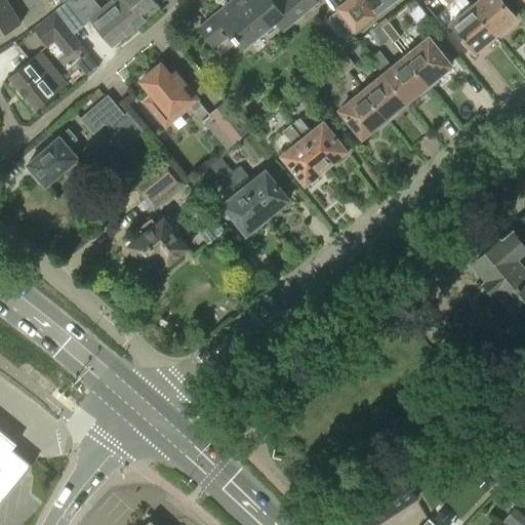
[(0,0),(0,36),(21,24),(4,0),(0,0)]
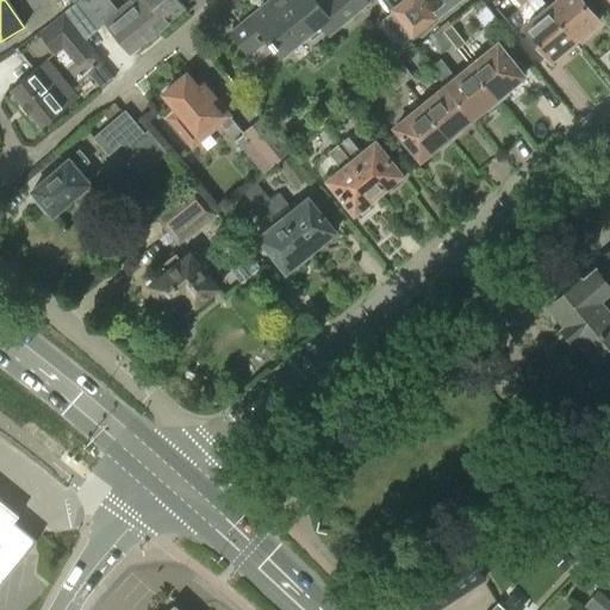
[(80,27),(101,11),(93,0),(79,0),(67,10),(80,27)]
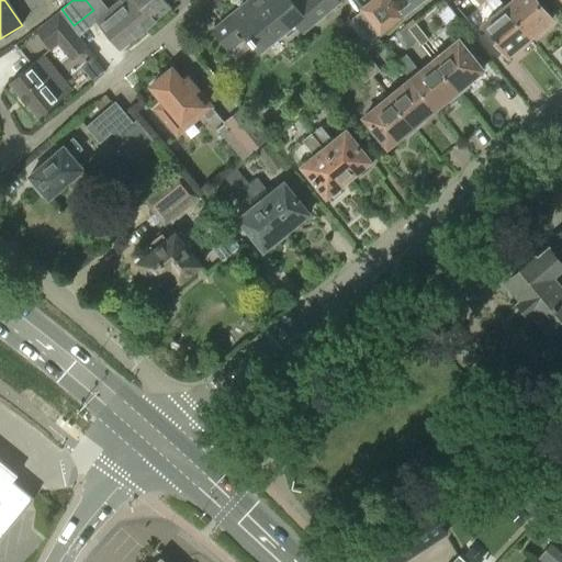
[(120,0),(121,1),(145,30),(169,9),(161,0),(120,0)]
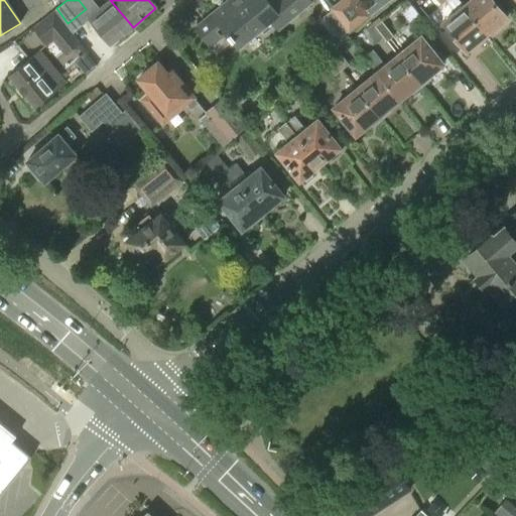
[(195,29),(210,47),(227,34),(239,48),(260,31),(264,35),(274,27),(278,32),(312,3),(309,0),(274,0),(269,4),(266,0),(237,0),(234,2),(232,0),(230,0),(212,15),(195,29)]
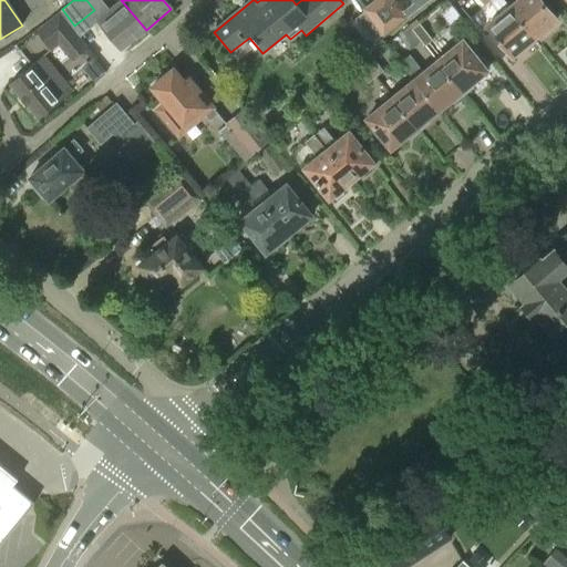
[(401,11),(391,0),(373,0),(362,10),(383,35),(426,0),(412,0),(413,1),(401,11)]
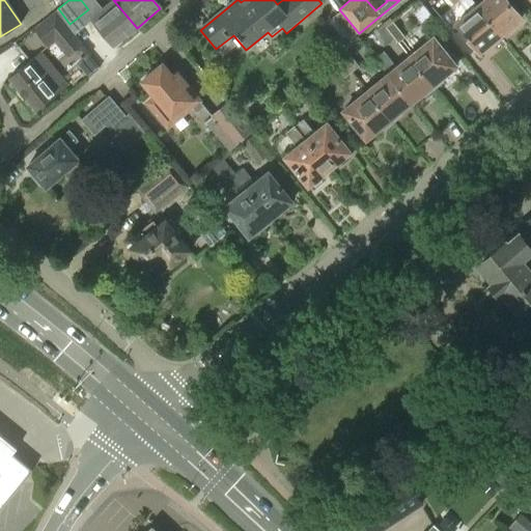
[(507,0),(486,0),(478,7),(501,35),(522,18),(507,0)]
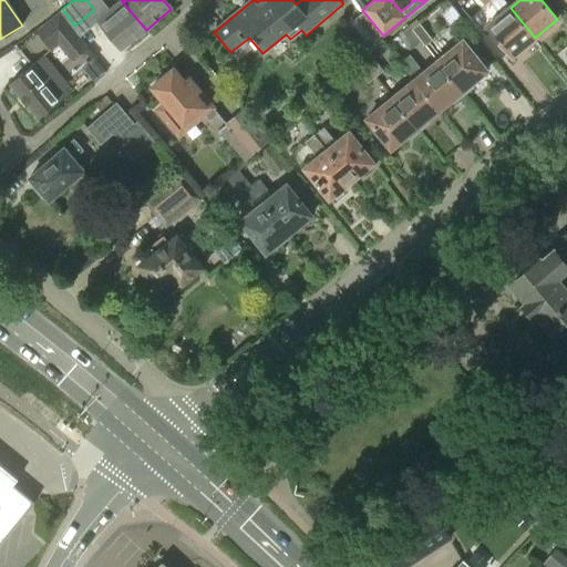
[(121,51),(146,30),(122,1),(96,21),(121,51)]
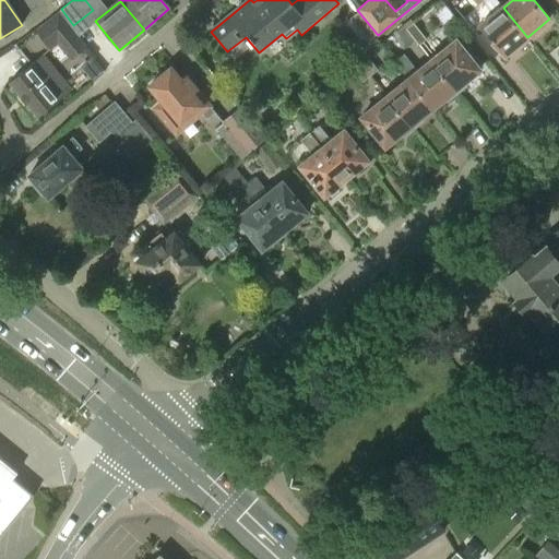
[(503,8),(480,26),(504,55),(527,37),(503,8)]
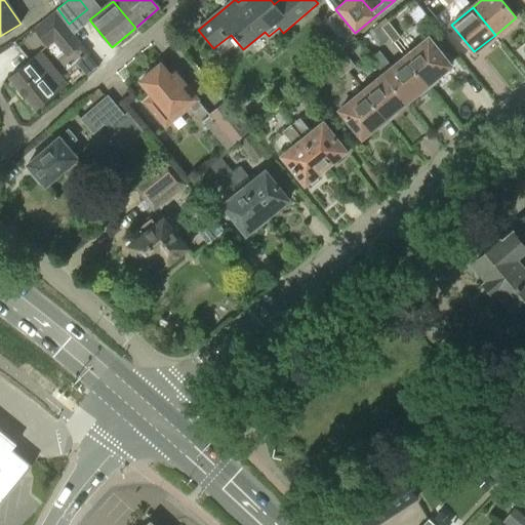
[(67,54),(80,43),(54,12),(42,23),(35,29),(48,45),(54,40),(67,54)]
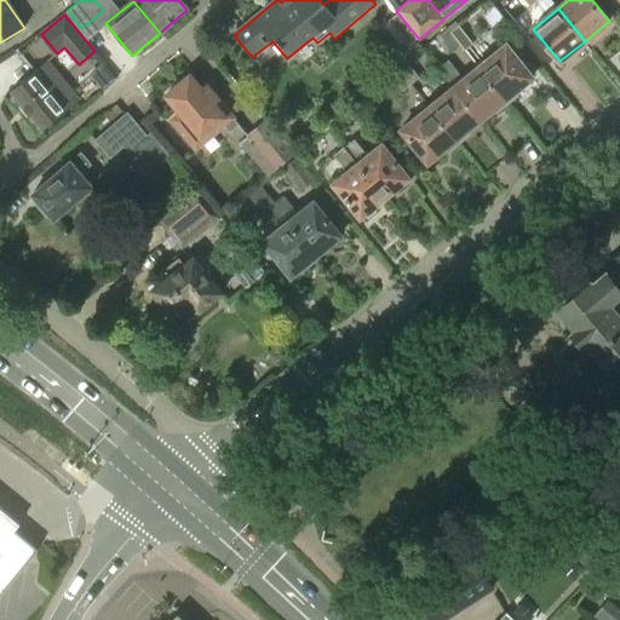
[(449,33),(460,46),(465,51),(472,45),(458,27),(449,33)]
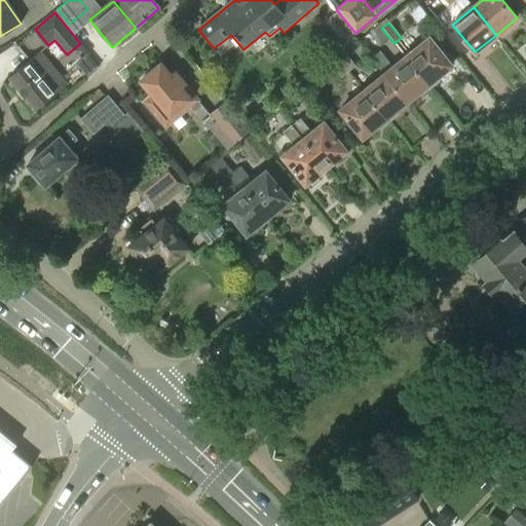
[(383,44),(390,39),(381,28),(375,34),(383,44)]
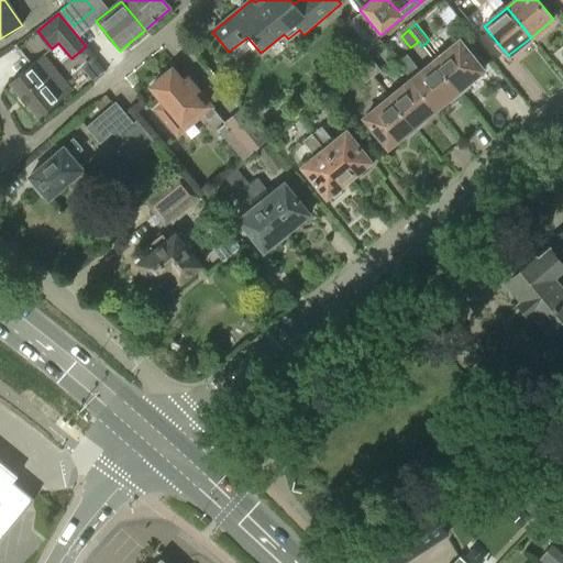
[(460,41),(434,62),(459,91),(484,70),(460,41)]
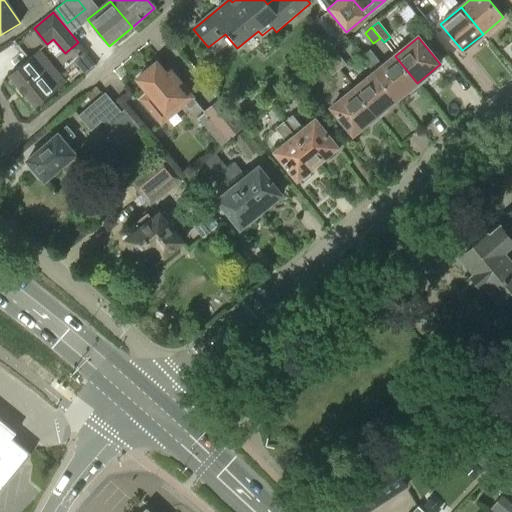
[(327,55),(326,54),(339,71),(346,65),(333,49),(327,55)]
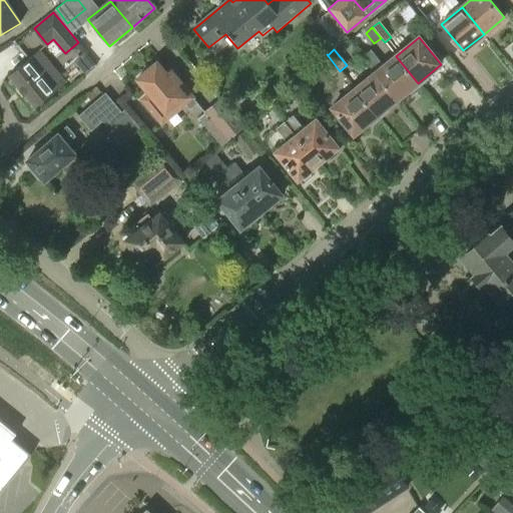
[(65,83),(39,52),(9,76),(35,107),(65,83)]
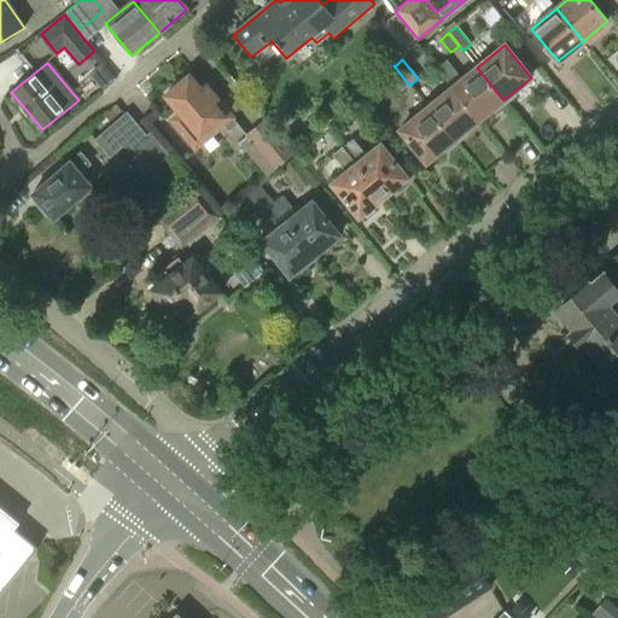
[(402,92),(409,86),(394,65),(385,73),(402,92)]
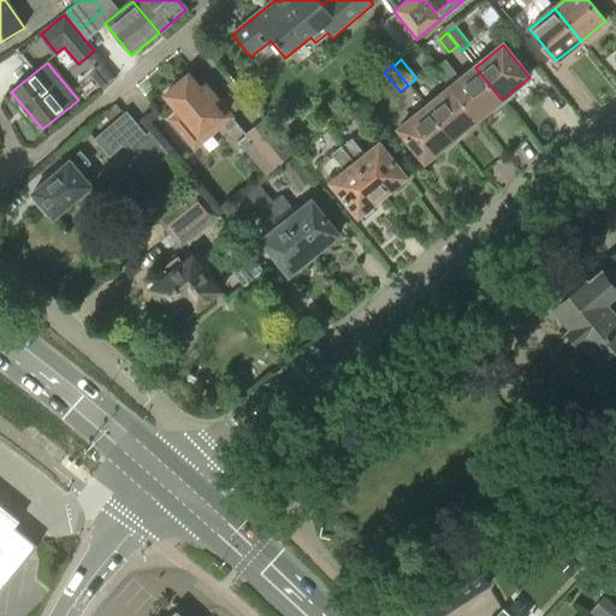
[(477,120),(502,100),(475,67),(450,88),(477,120)]
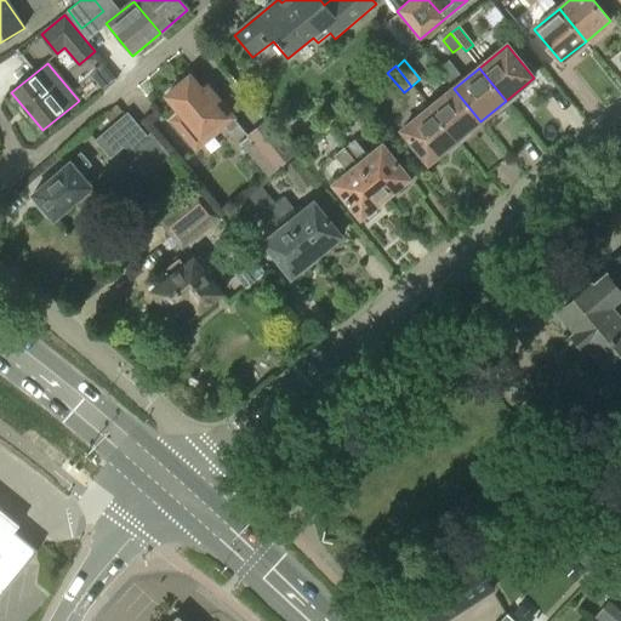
[(231,132),(238,126),(215,98),(208,89),(203,92),(192,78),(167,98),(182,117),(172,124),(192,148),(221,125),(223,124),(231,132)]
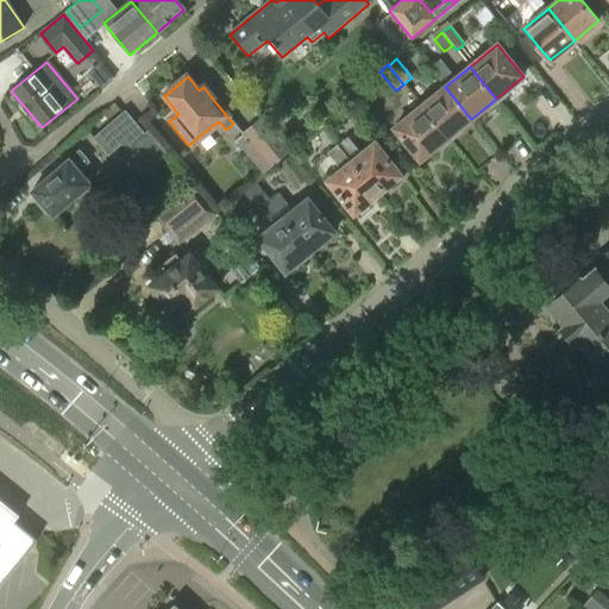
[(447,139),(471,119),(445,87),(421,107),(447,139)]
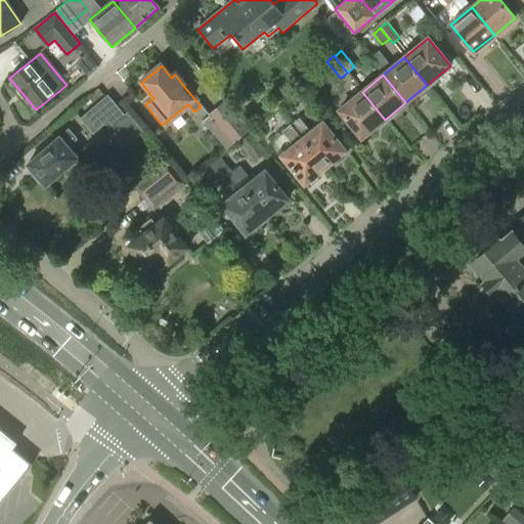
[(361,138),(385,120),(362,92),(339,112),(361,138)]
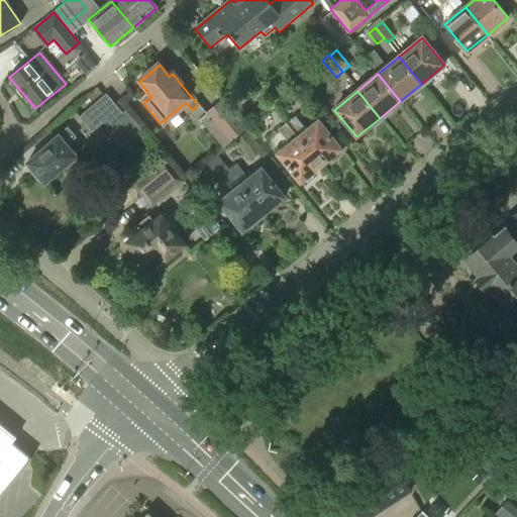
[(116,105),(106,94),(104,95),(79,117),(92,132),(107,119),(112,124),(126,112),(118,103),(116,105)]
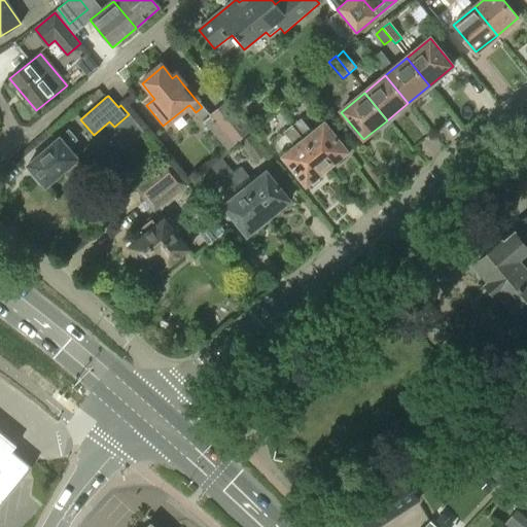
[(250,133),(227,105),(203,125),(204,126),(206,124),(227,151),(250,133)]
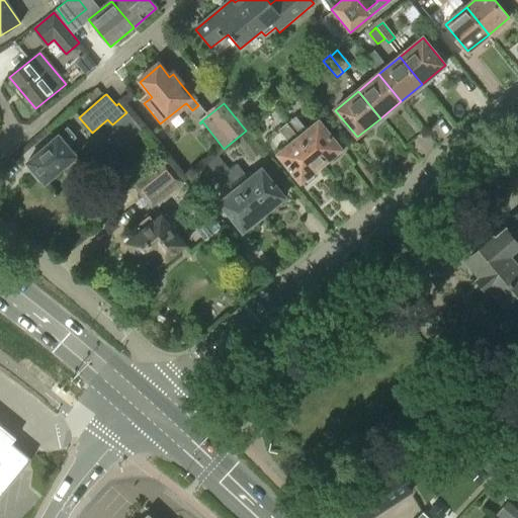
[(295,116),(286,123),(322,166),(342,150),(320,121),(308,131),(295,116)]
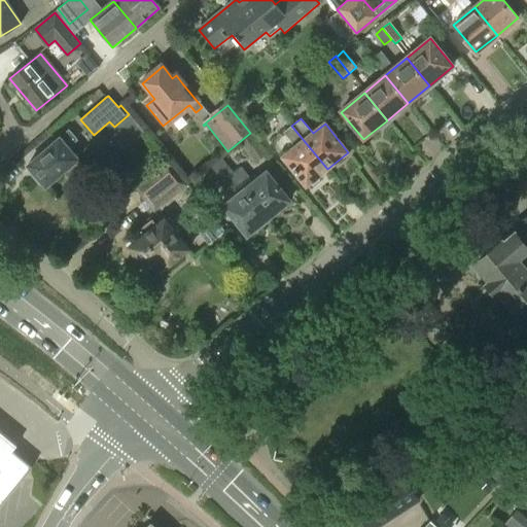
[(307,185),(327,169),(291,126),(283,133),(294,147),(283,156),(307,185)]
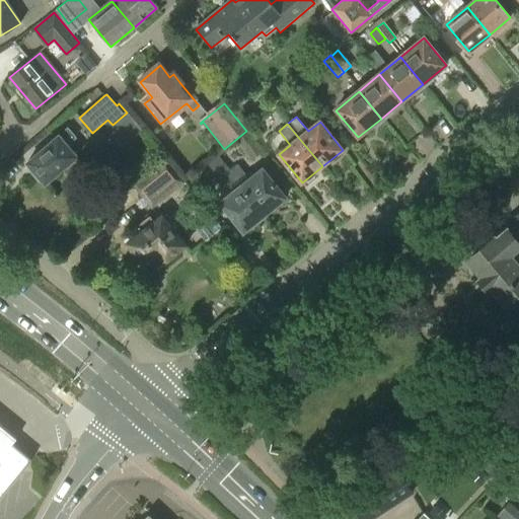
[(256,127),(249,132),(255,140),(263,134),(256,127)]
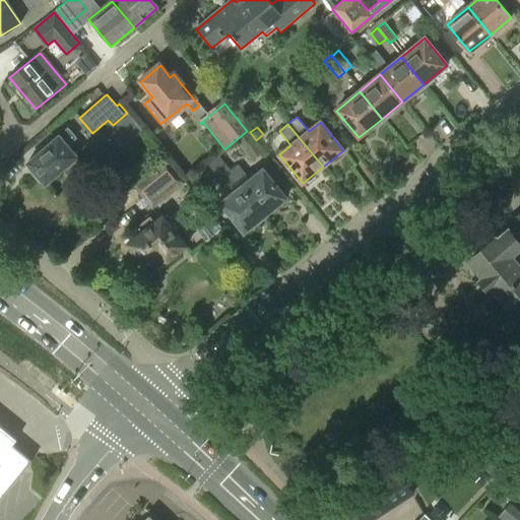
[(67,146),(76,140),(68,130),(26,164),(45,186),(63,171),(69,178),(81,168),(76,160),(77,158),(67,146)]
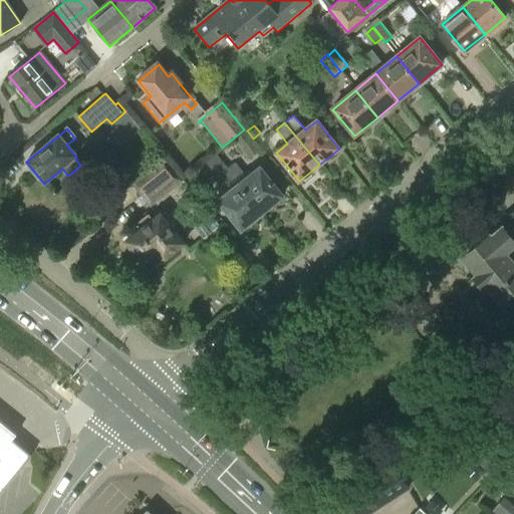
[(261,150),(253,139),(247,131),(234,141),(248,160),(261,150)]
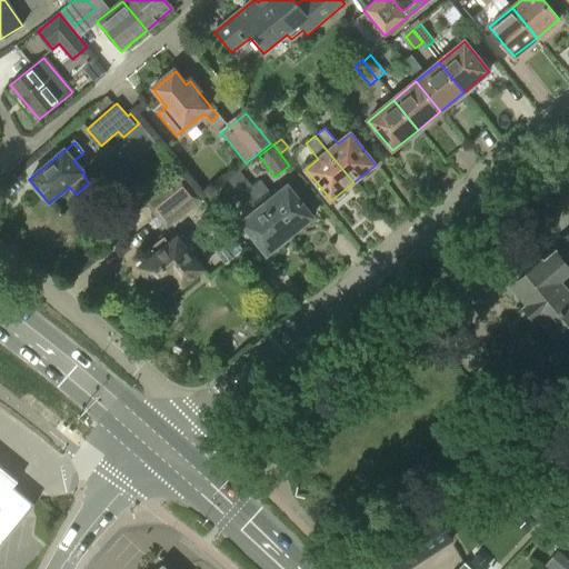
[(290,236),(251,188),(238,171),(228,179),(241,196),(242,195),(256,211),(241,222),(267,253),(290,236)]
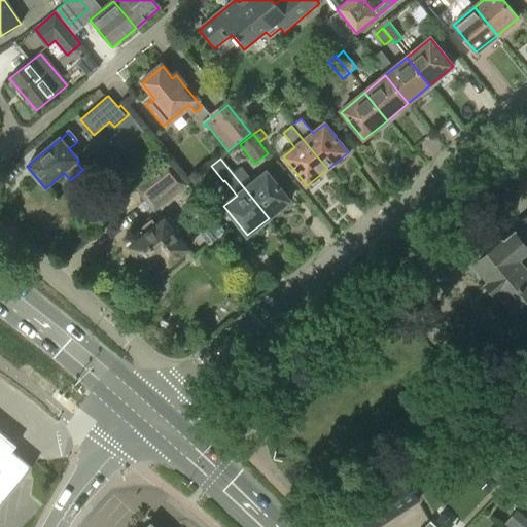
[(186,185),(169,163),(138,187),(140,189),(139,190),(153,209),(155,208),(156,210),(186,185)]
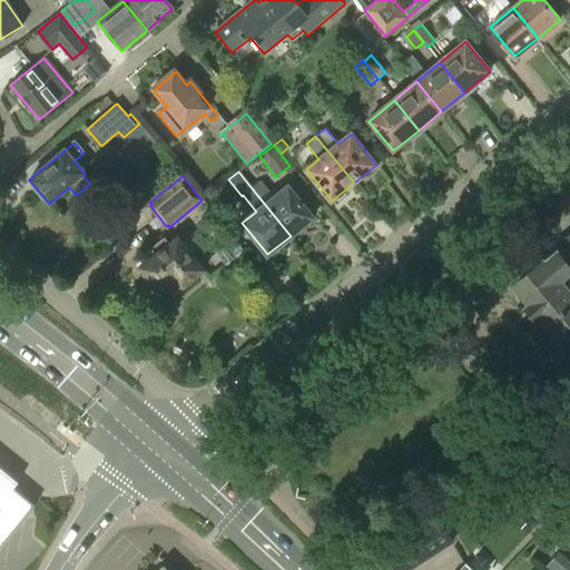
[(259,182),(252,188),(291,236),(313,217),(287,186),(273,197),(259,182)]
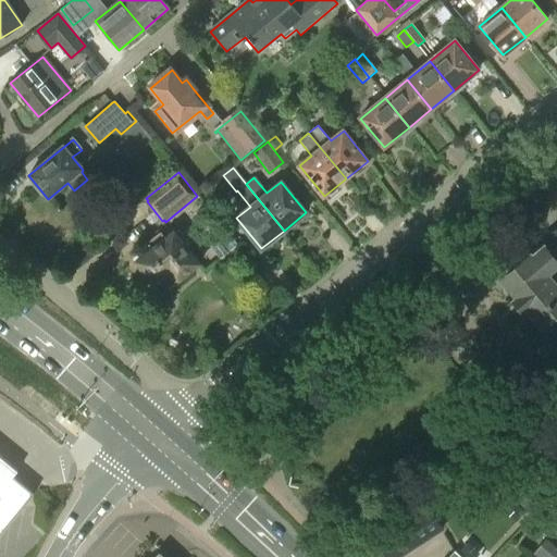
[(556,227),(549,234),(554,238),(542,248),(541,247),(502,280),(517,297),(512,300),(525,316),(529,312),(537,323),(542,327),(547,331),(549,333),(553,334),(555,334),(556,332),(556,316),(555,313),(556,312),(556,227)]
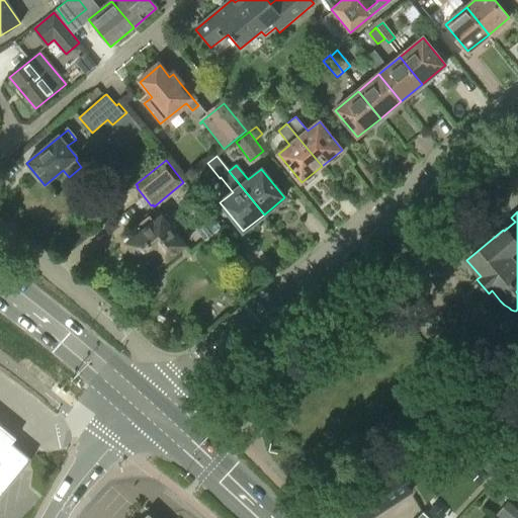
[(150,273),(184,246),(160,216),(153,221),(149,216),(135,227),(139,233),(125,244),(150,273)]
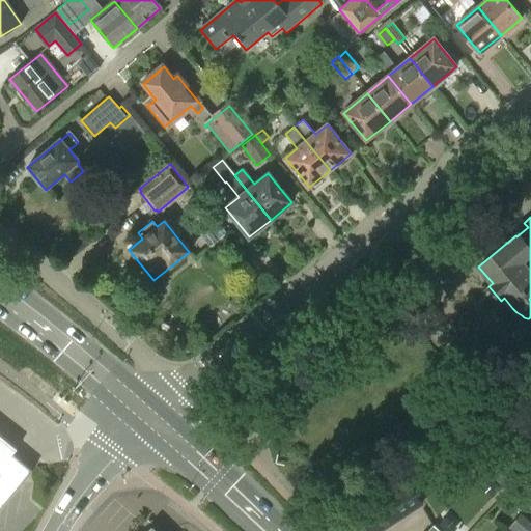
[(0,509),(33,470),(23,462),(12,453),(17,448),(0,434),(0,509)]
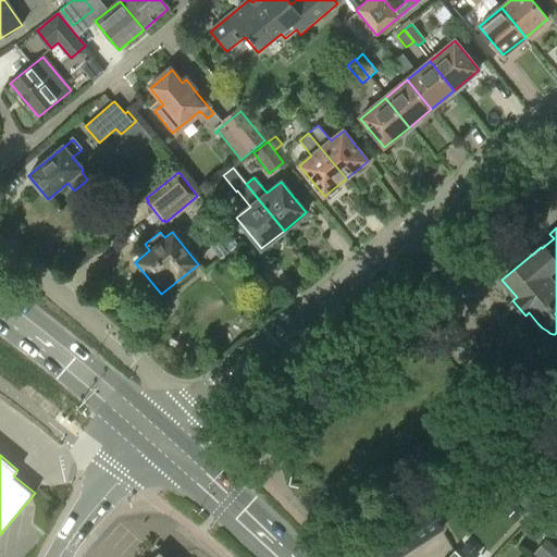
[(428,506),(372,542),(382,556),(398,556),(442,529),(428,506)]
